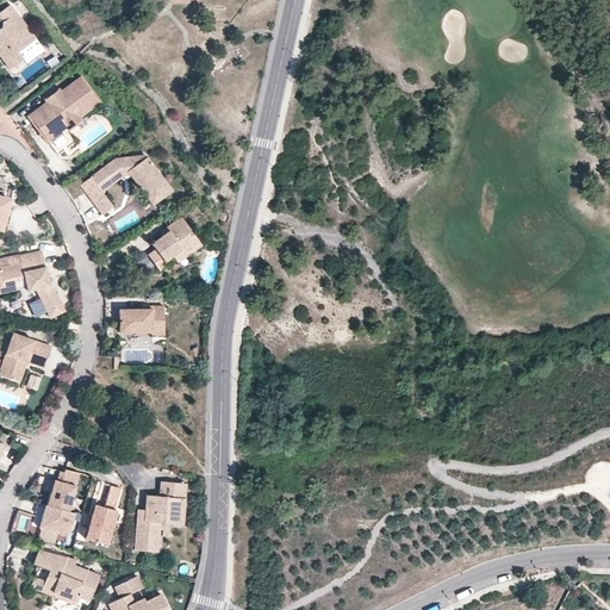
[(0,11),(0,18),(4,23),(1,26),(2,29),(0,30),(0,55),(11,68),(24,57),(19,51),(37,38),(11,4),(0,11)]
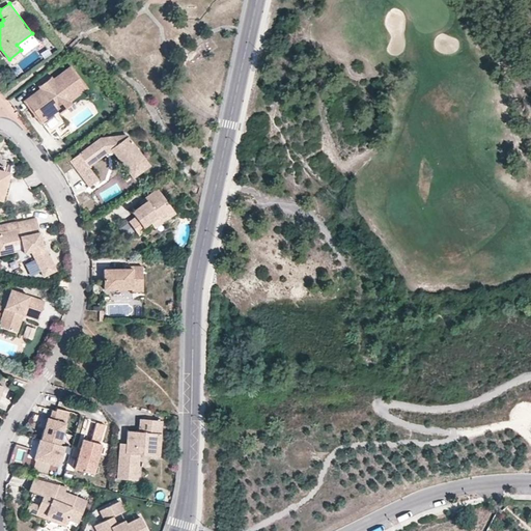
[(39,123),(42,122),(26,102),(70,68),(85,88),(55,110),(58,114),(73,104),(71,101),(87,88),(71,65),(50,80),(49,78),(36,86),(38,89),(23,101),(39,123)]
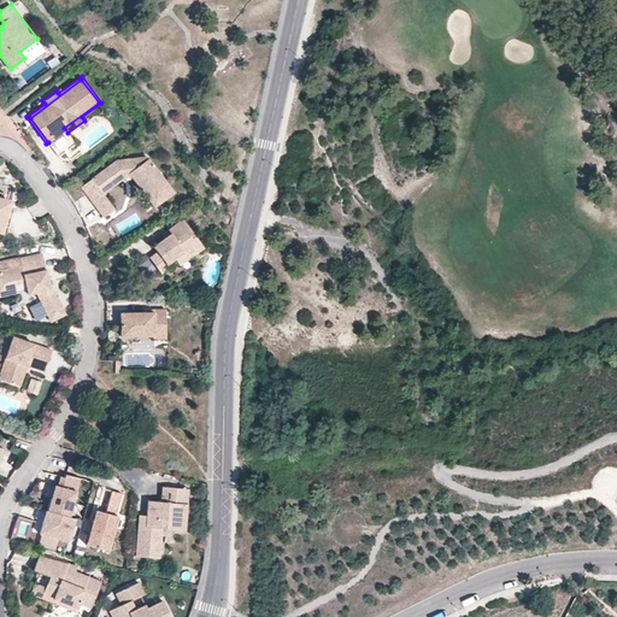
[(99,103),(81,80),(30,118),(48,142),(58,157),(75,144),(68,133),(64,128),(99,103)]
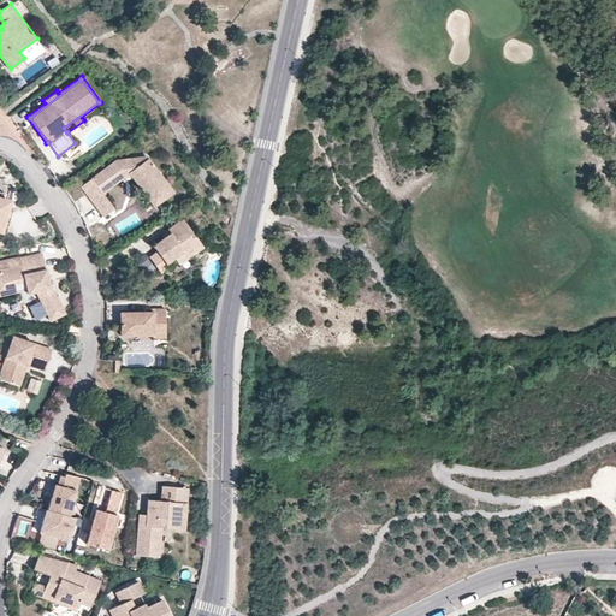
[(104,172),(113,184),(123,177),(130,176),(132,178),(135,182),(138,182),(142,185),(141,189),(147,197),(157,190),(164,200),(173,193),(147,157),(117,161),(104,172)]
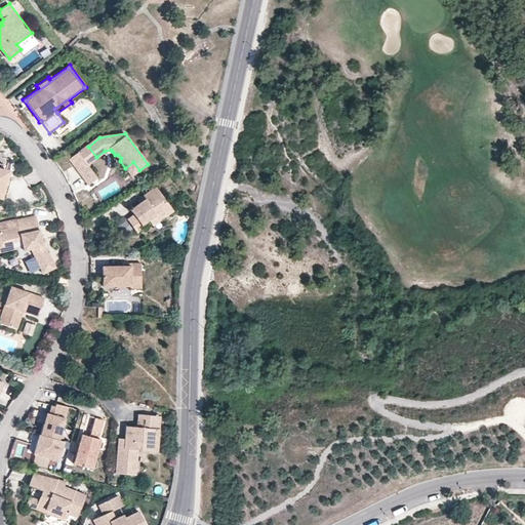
[(88,147),(79,154),(87,166),(97,159),(96,157),(88,147)]
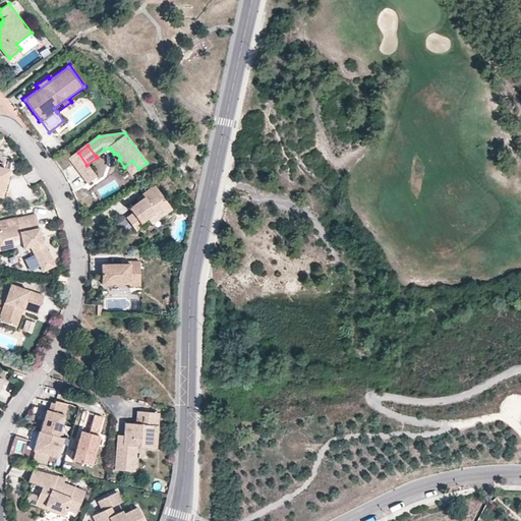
[(105,152),(112,151),(110,149),(104,150),(96,156),(97,158),(105,152)]
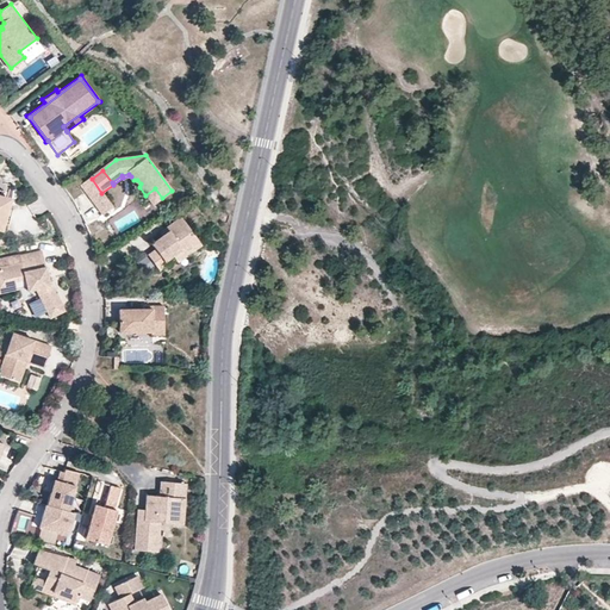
[(92,179),(80,187),(101,217),(113,209),(101,193),(92,179)]
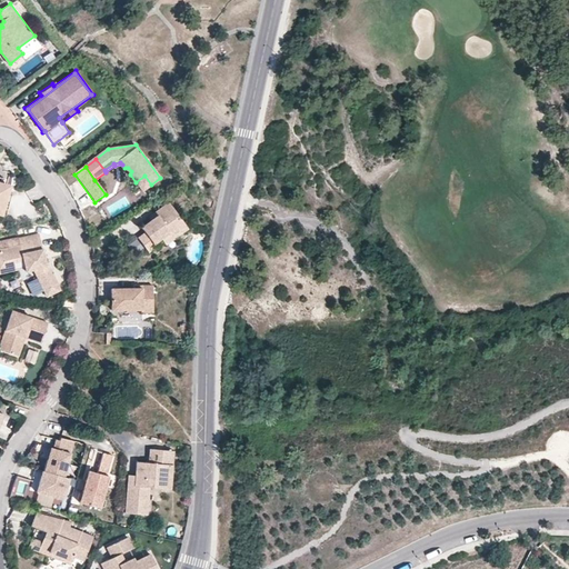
[(142,191),(151,185),(145,176),(136,182),(142,191)]
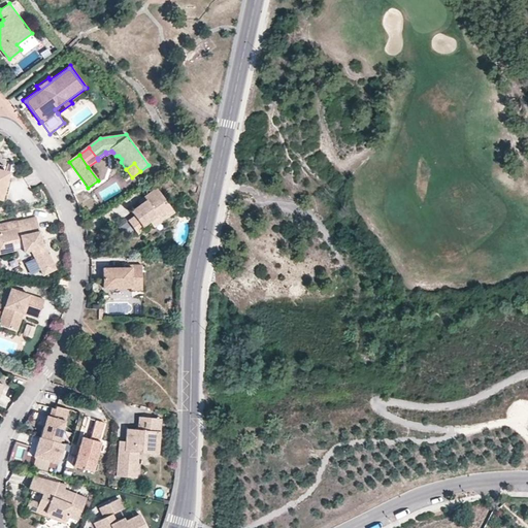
[(0,198),(1,199),(2,194),(7,196),(12,180),(7,178),(8,174),(3,172),(4,169),(0,168),(0,198)]
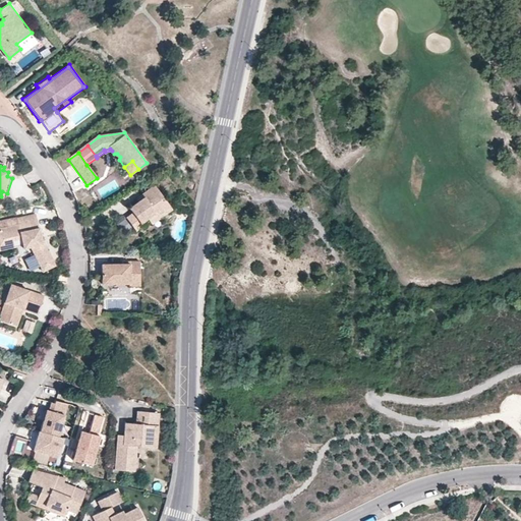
[(170,207),(155,186),(142,194),(143,196),(138,200),(138,201),(129,209),(132,213),(126,218),(135,231),(142,226),(140,224),(148,219),(156,214),(158,216),(170,207)]
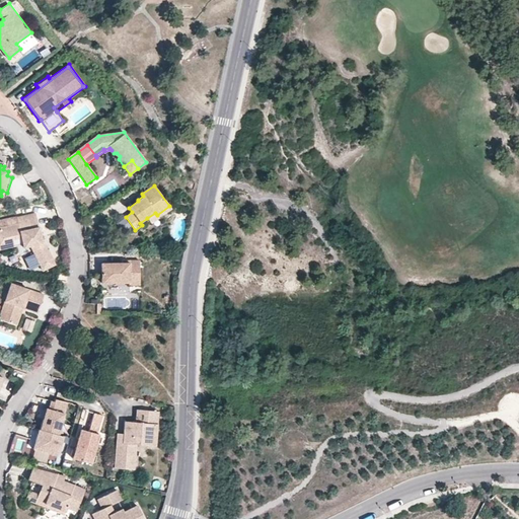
[(157,215),(155,213),(147,218),(151,224),(171,209),(169,206),(157,215)]
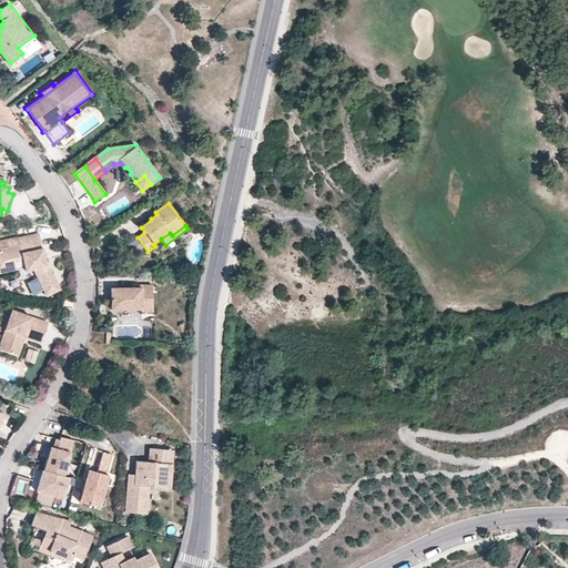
[(39,232),(0,241),(0,262),(0,264),(13,261),(23,259),(26,271),(33,269),(47,295),(60,288),(46,260),(44,257),(42,257),(41,252),(43,252),(39,232)]
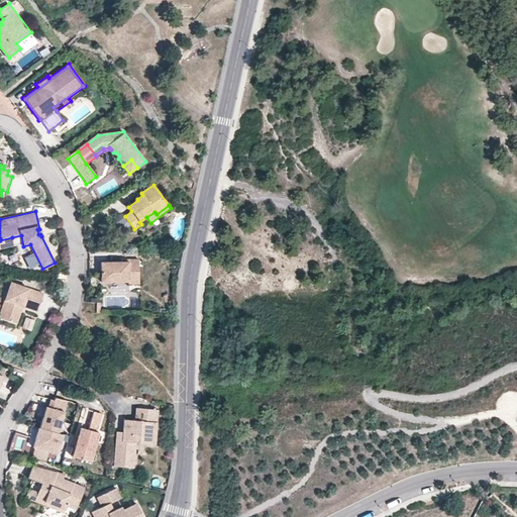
[(0,240),(0,238),(0,247),(14,244),(12,237),(0,240)]
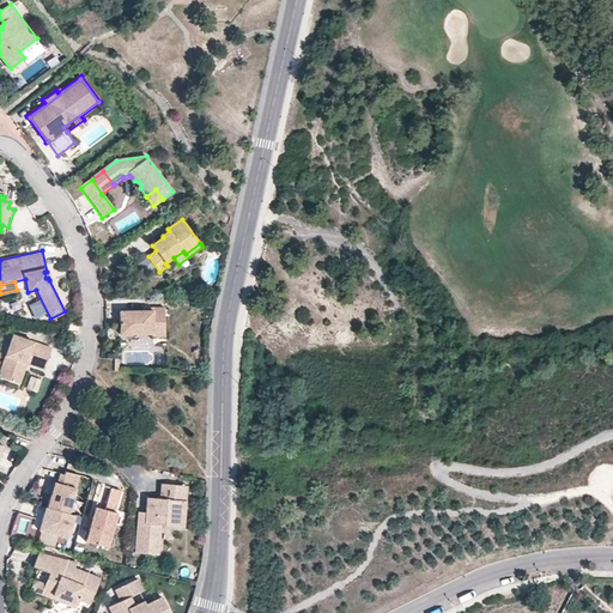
[(165,308),(152,308),(152,310),(145,311),(120,311),(120,334),(153,334),(153,326),(165,326),(165,308)]
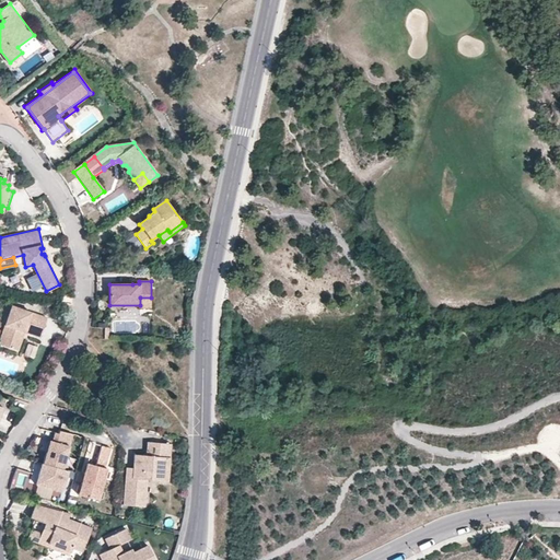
[(151,307),(151,298),(140,298),(140,305),(140,307),(151,307)]
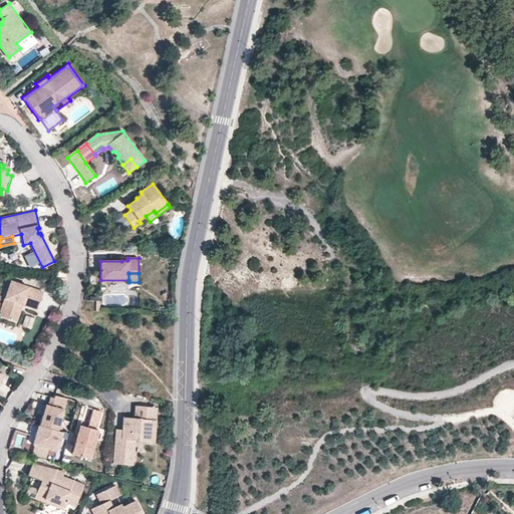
[(39,307),(44,292),(12,281),(0,314),(0,316),(14,321),(20,304),(23,305),(25,301),(39,307)]
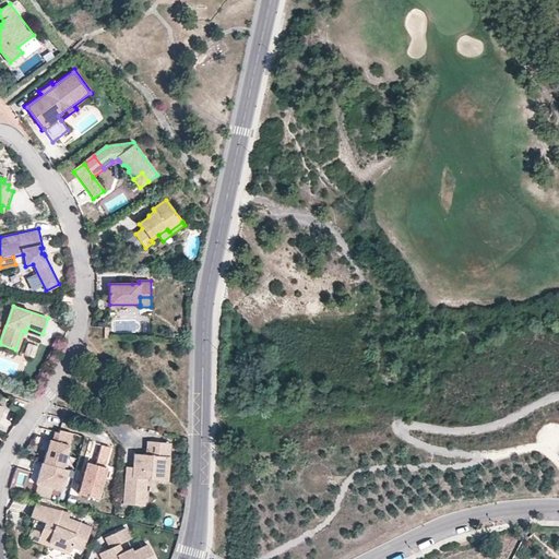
[(42,337),(43,334),(27,328),(25,332),(42,337)]
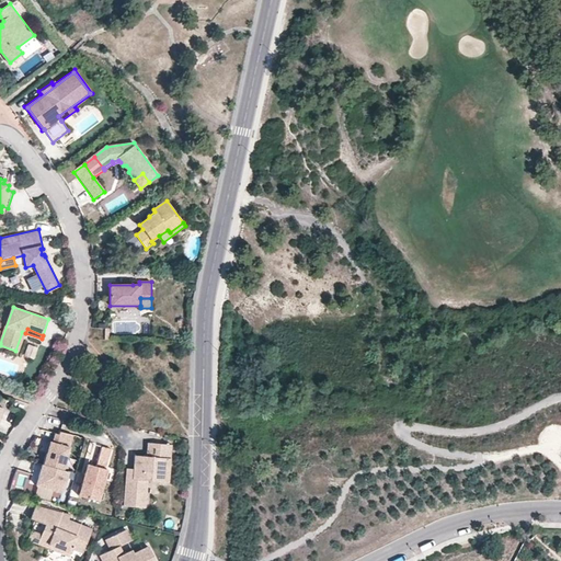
[(22,332),(15,351),(20,352),(25,333),(22,332)]
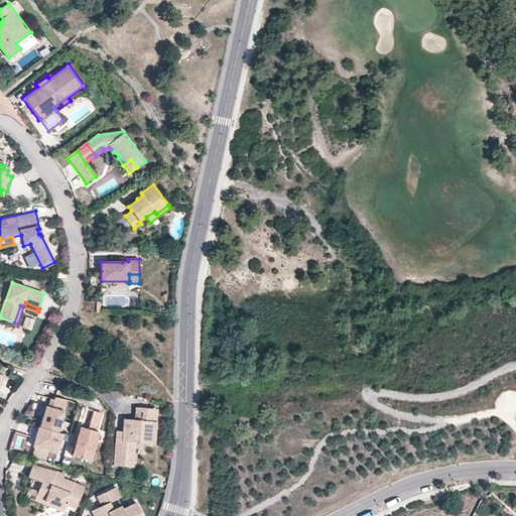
[(22,327),(31,330),(35,318),(25,315),(22,327)]
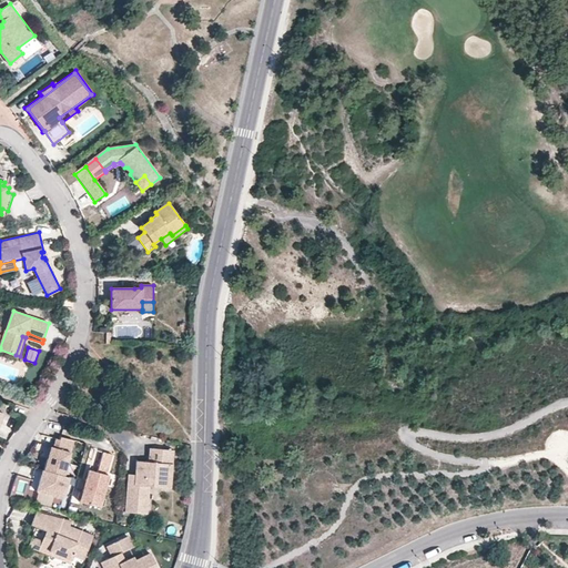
[(67,465),(73,440),(60,437),(60,439),(56,438),(49,460),(47,459),(43,470),(61,475),(63,465),(67,465)]
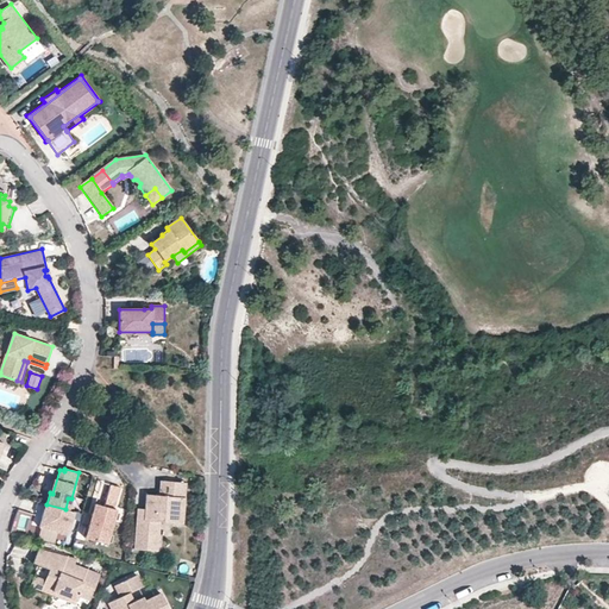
[(186,501),(187,483),(163,481),(162,496),(149,495),(148,510),(146,520),(137,519),(135,551),(158,553),(161,522),(173,523),(175,500),(186,501)]
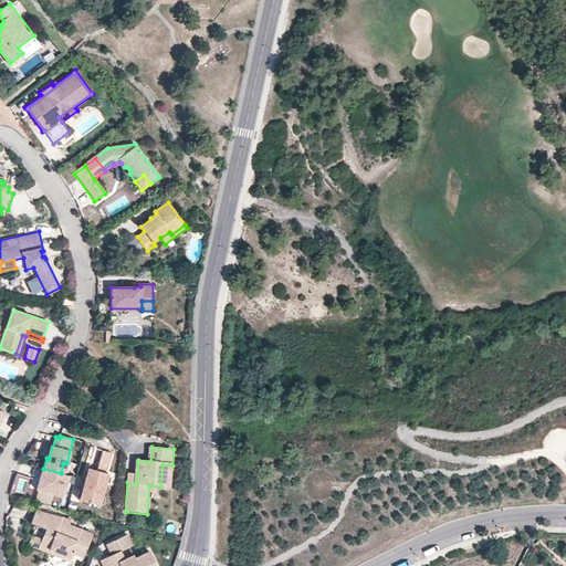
[(79,500),(100,505),(108,474),(106,473),(112,452),(103,450),(97,470),(88,468),(84,480),(83,488),(79,500)]
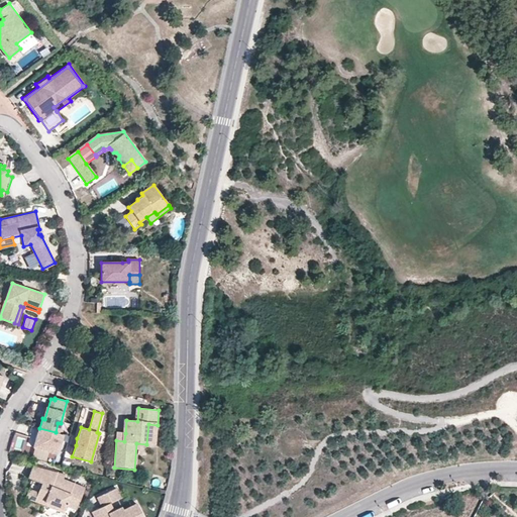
[(156,445),(158,425),(148,424),(146,444),(156,445)]
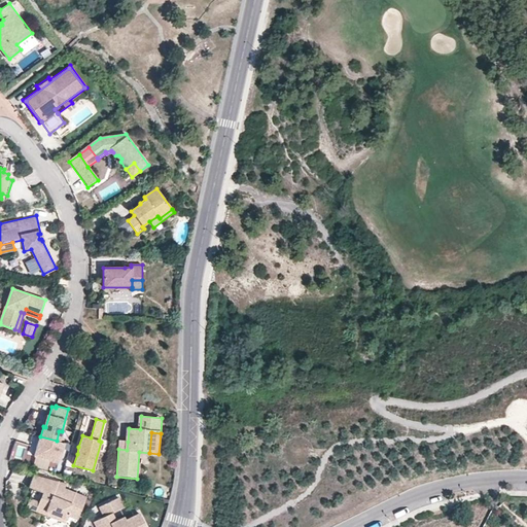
[(40,436),(39,436),(33,456),(59,462),(64,443),(57,441),(40,436)]
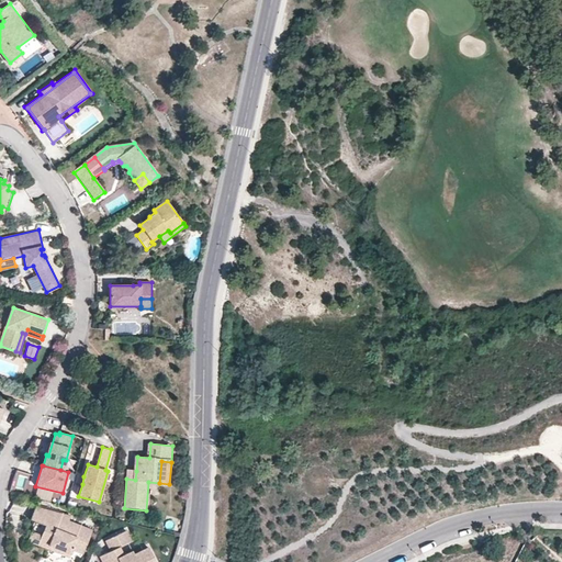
[(25,490),(31,474),(18,470),(12,485),(25,490)]
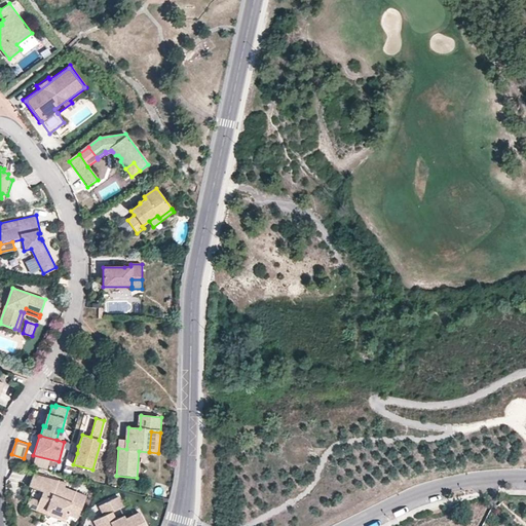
[(127,441),(118,440),(118,448),(126,449),(127,441)]
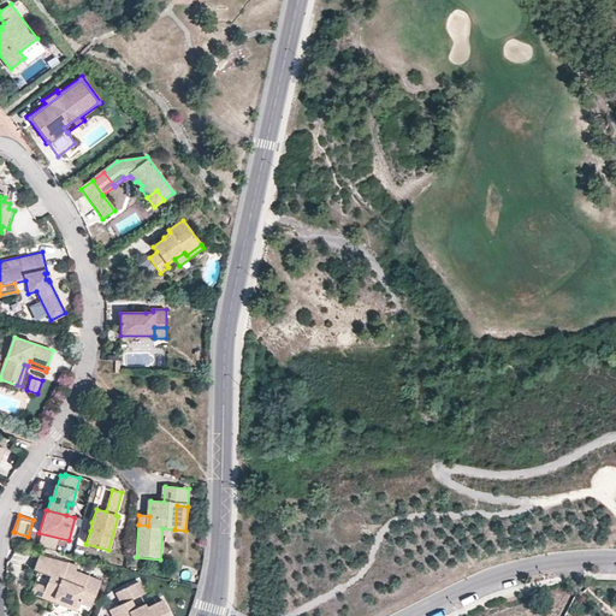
[(77,566),(39,555),(34,569),(51,576),(53,576),(51,581),(48,580),(47,584),(43,592),(47,597),(77,608),(80,603),(90,608),(101,581),(75,572),(77,566)]
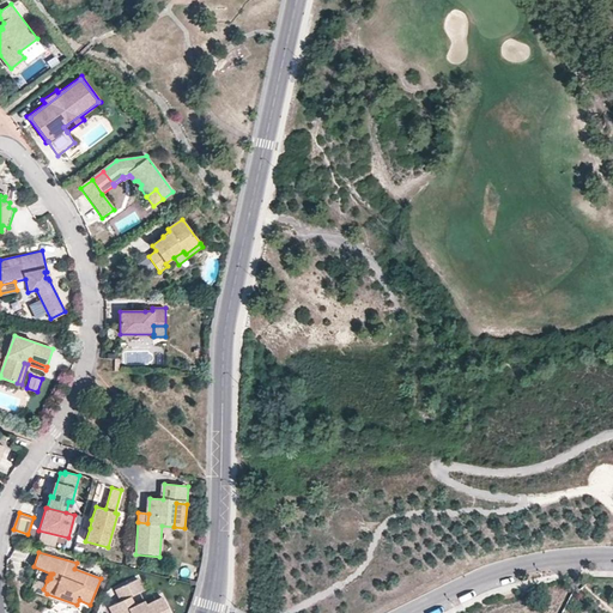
[(77,605),(47,594),(43,589),(47,581),(36,577),(30,593),(76,610),(77,605)]
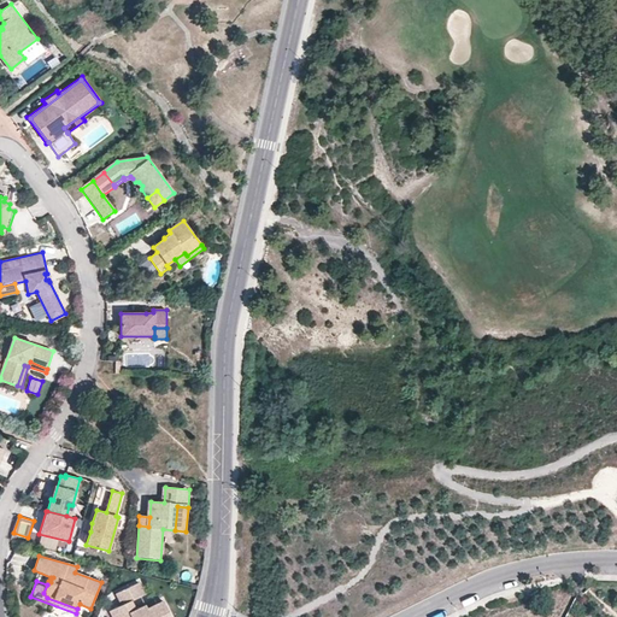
[(140,583),(117,593),(122,605),(110,610),(112,616),(169,616),(164,603),(147,610),(146,606),(135,611),(131,601),(146,595),(140,583)]
